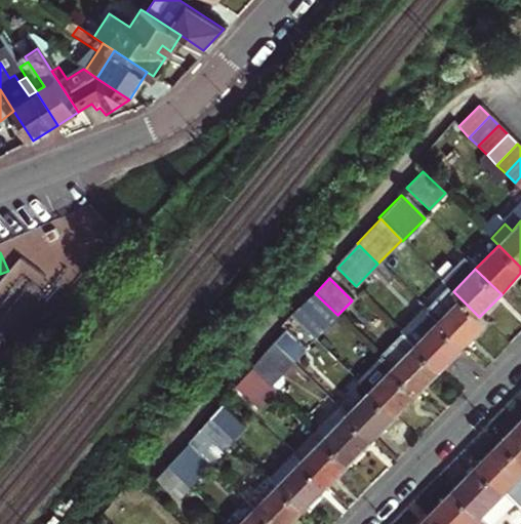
[(426,311),(463,347),(486,323),(479,317),(453,291),(449,286),(426,311)]
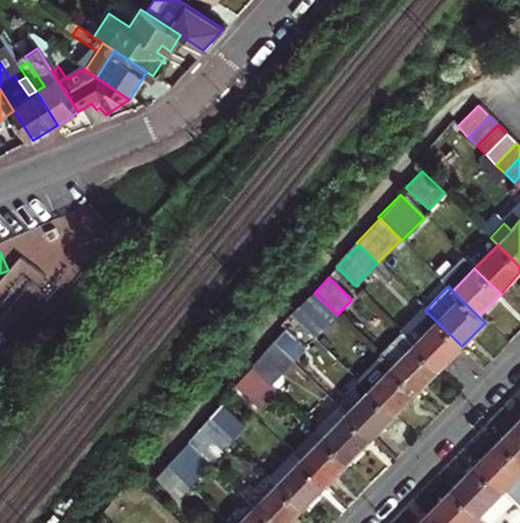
[(302,305),(303,306),(325,328),(337,314),(314,293),(302,305)]
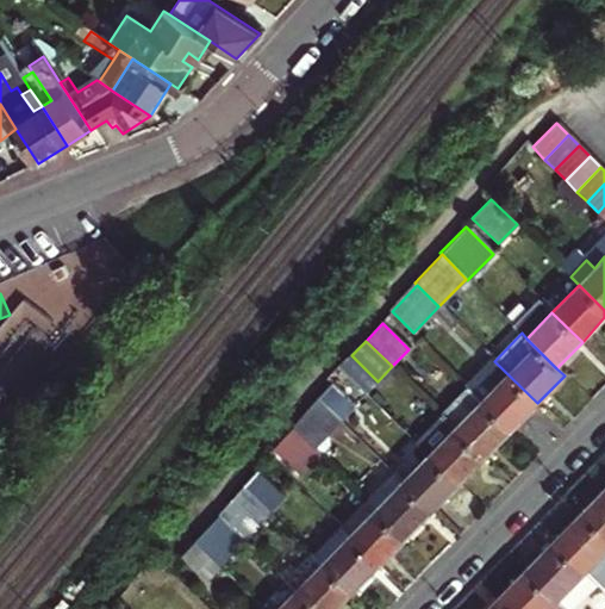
[(378,381),(353,356),(341,370),(366,393),(378,381)]
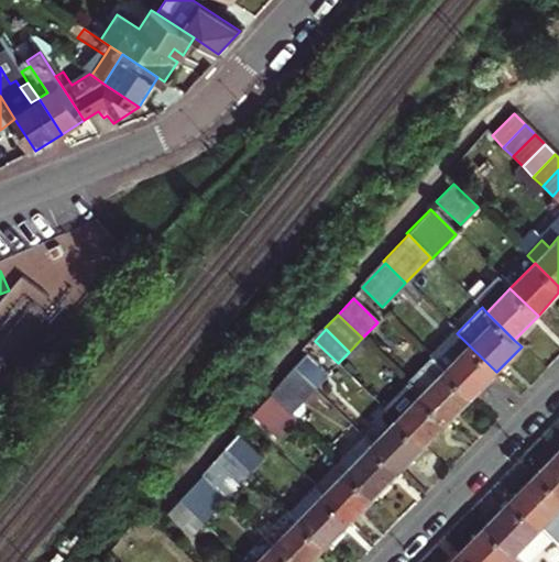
[(433,357),(472,396),(496,372),(457,333),(433,357)]
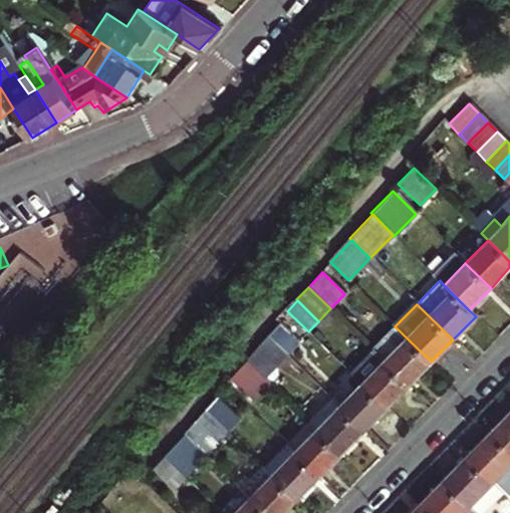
[(267,336),(287,356),(299,343),(279,324),(267,336)]
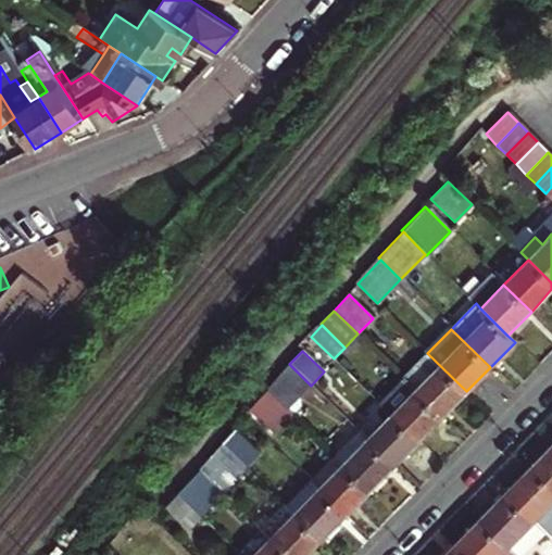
[(403,378),(441,416),(466,391),(427,353),(403,378)]
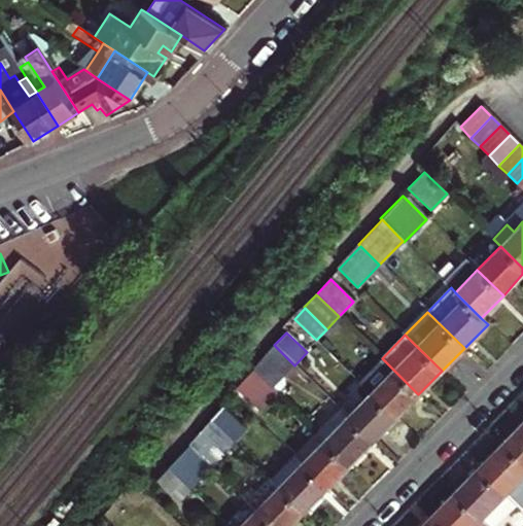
[(294,365),(274,345),(257,363),(277,383),(294,365)]
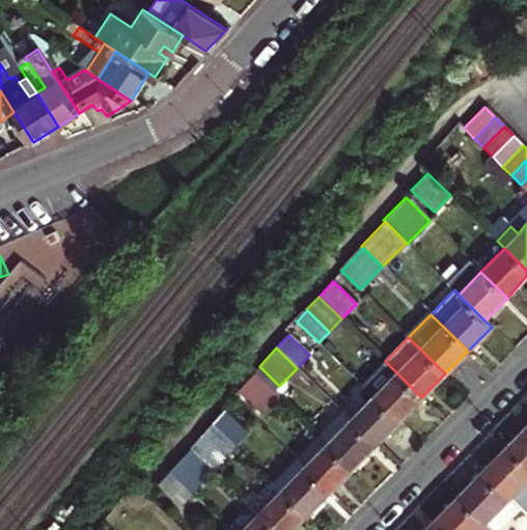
[(372,397),(397,421),(421,397),(385,361),(361,385),(372,397)]
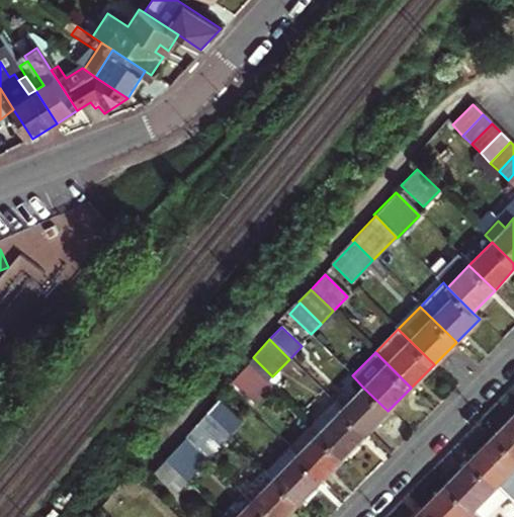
[(264,392),(243,371),(232,382),(253,403),(264,392)]
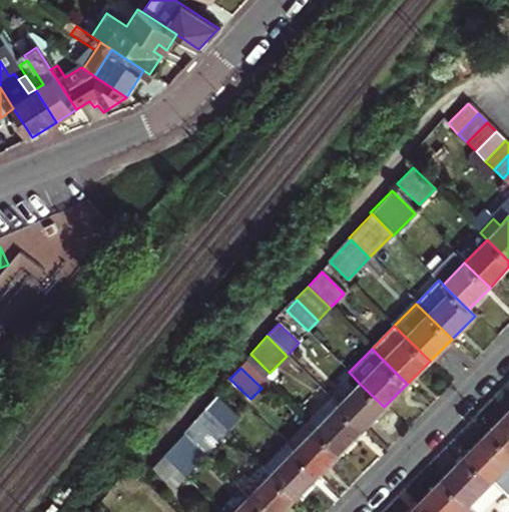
[(339,406),(362,429),(384,407),(360,384),(339,406)]
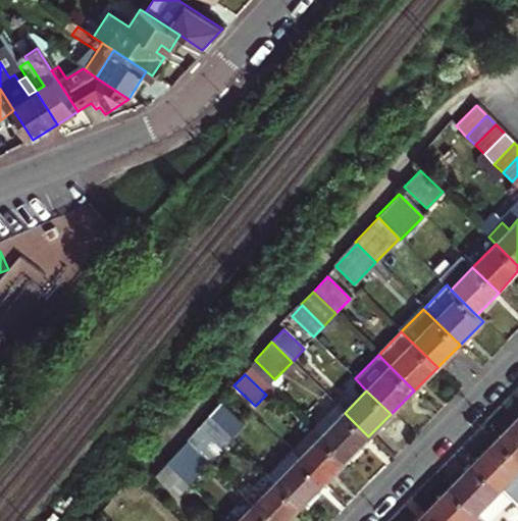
[(219,405),(208,416),(230,438),(242,426),(219,405)]
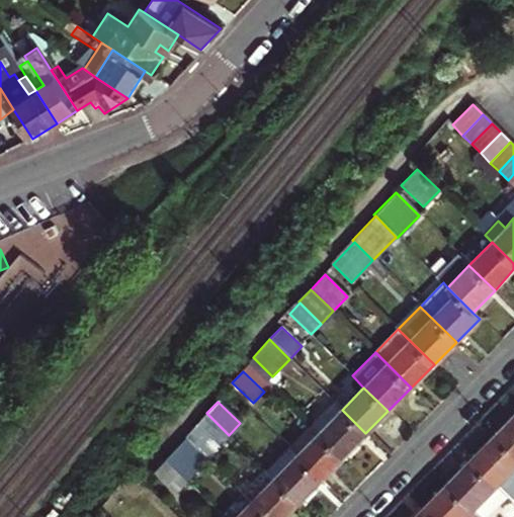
[(311,425),(319,433),(342,410),(333,402),(311,425)]
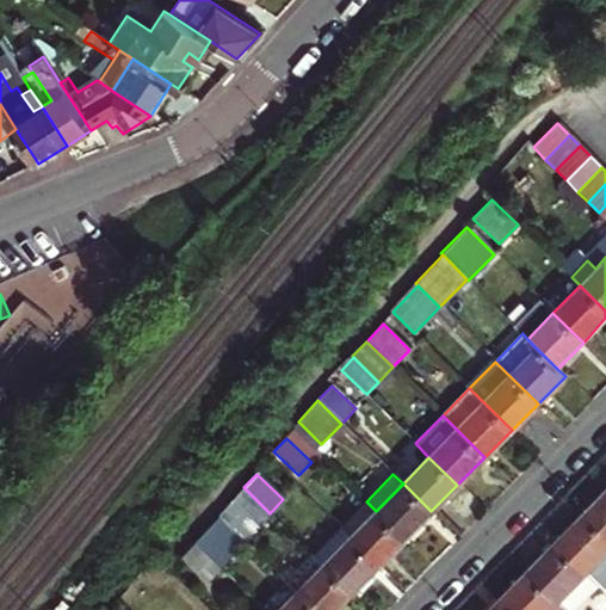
[(376,511),(404,538),(431,511),(403,484),(376,511)]
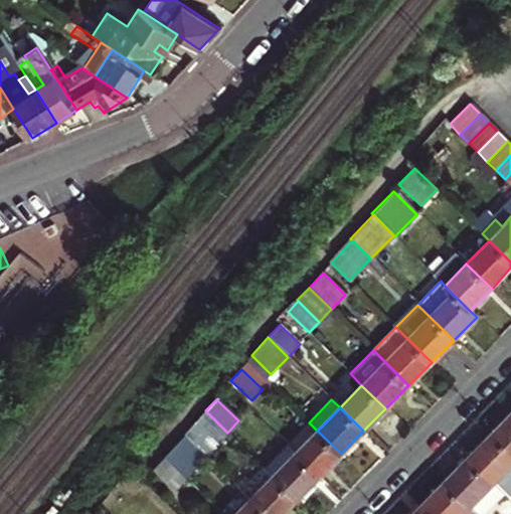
[(204,455),(227,433),(205,410),(183,435),(185,437),(204,455)]
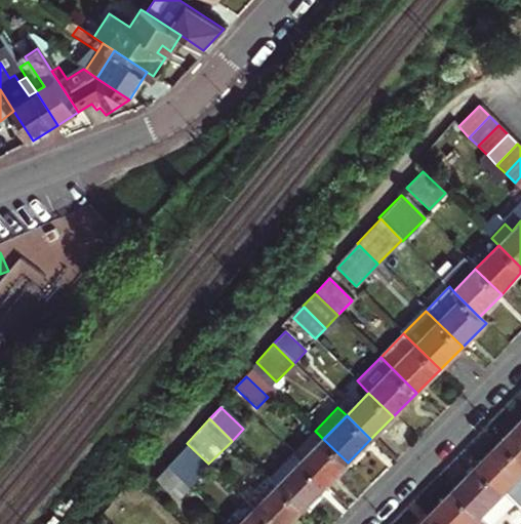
[(520,419),(502,440),(520,459),(520,419)]
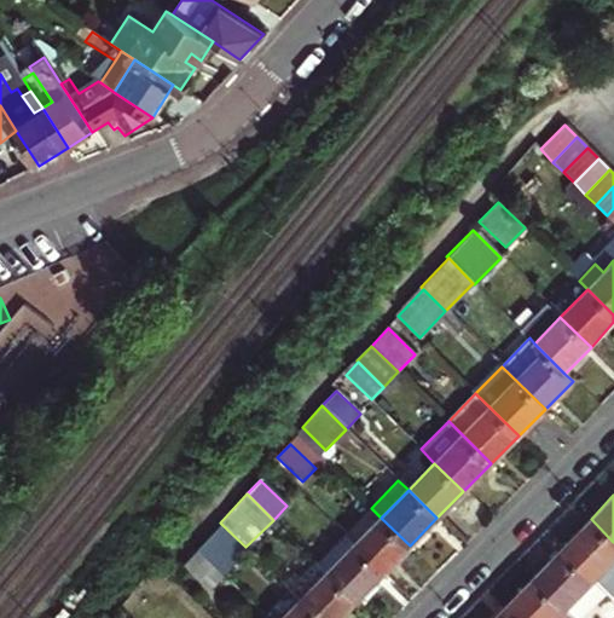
[(382,573),(410,546),(381,518),(354,546),(382,573)]
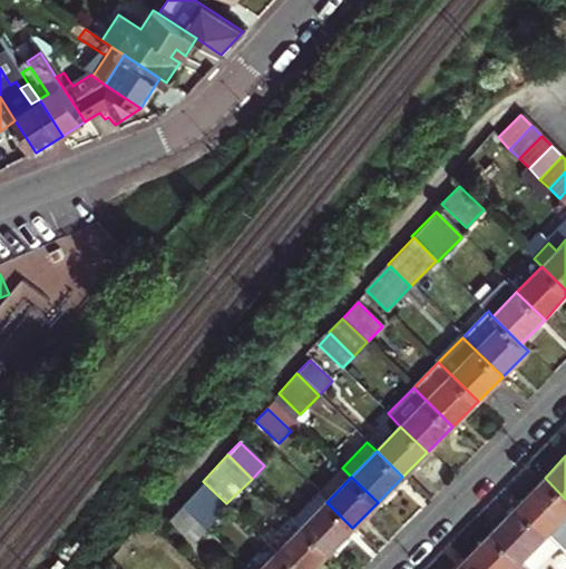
[(565,499),(545,478),(517,506),(555,542),(565,530),(565,499)]
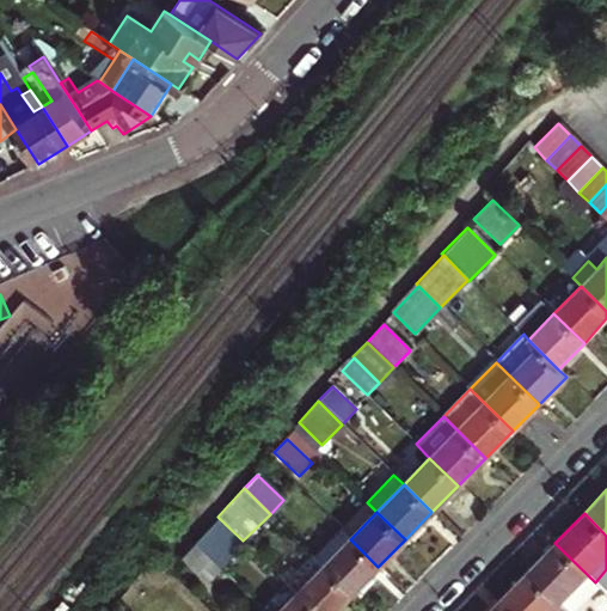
[(244,543),(243,541),(220,519),(209,530),(233,554),(244,543)]
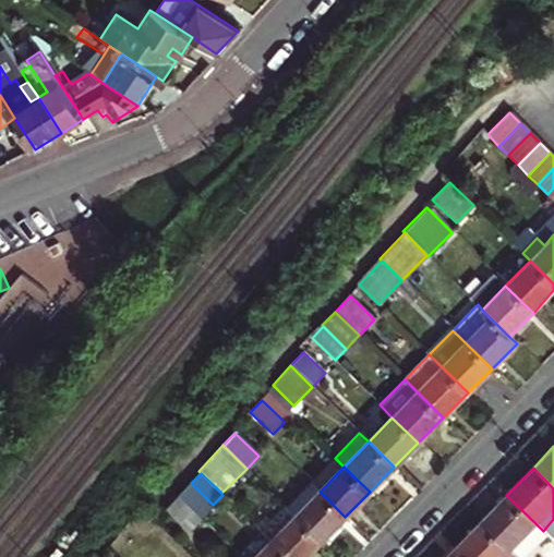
[(321,542),(345,517),(320,492),(311,483),(309,482),(285,506),(294,517),(321,542)]
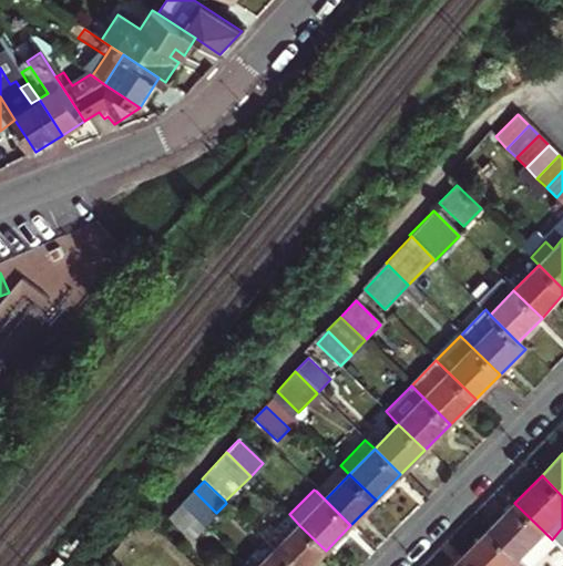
[(180,505),(203,527),(216,513),(194,491),(180,505)]
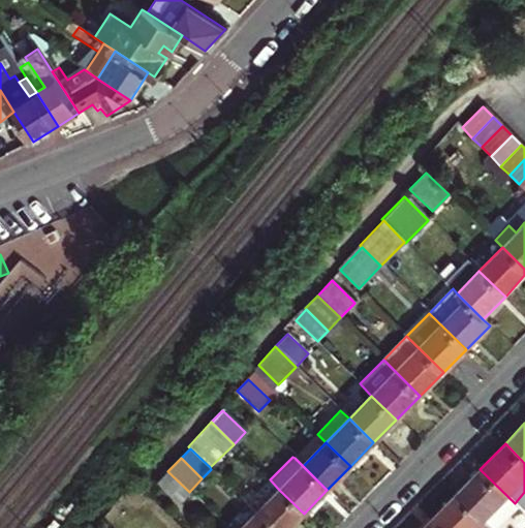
[(455,494),(483,521),(489,527),(495,527),(517,506),(515,503),(480,469),(455,494)]
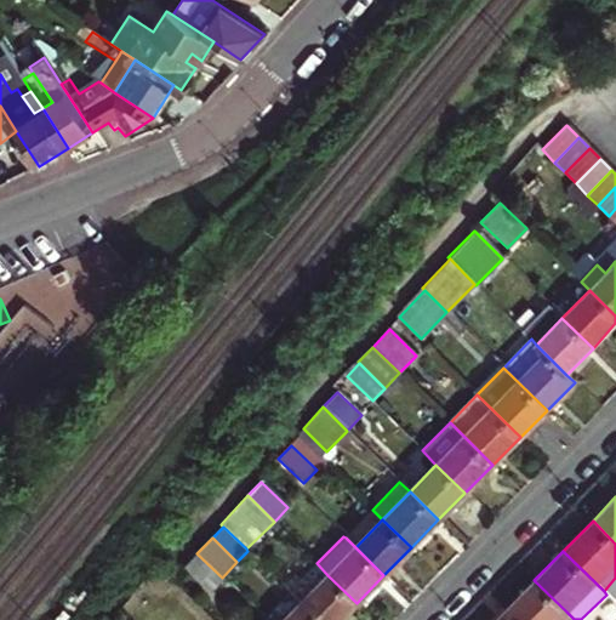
[(207,593),(222,578),(197,553),(183,569),(207,593)]
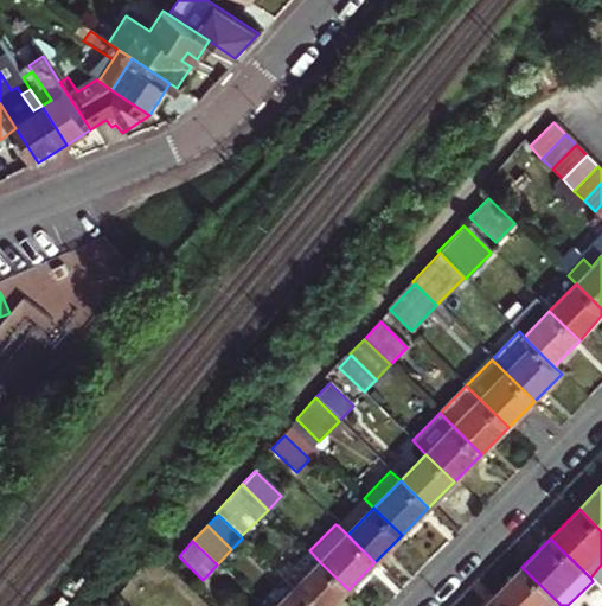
[(294,588),(312,605),(332,605),(348,589),(320,562),(309,550),(283,578),(294,588)]
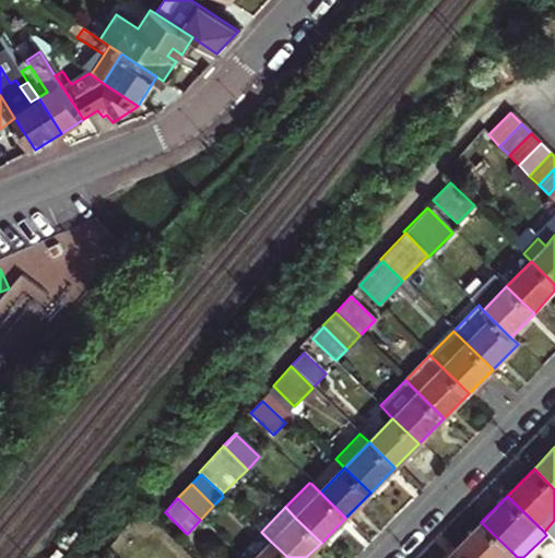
[(455,549),(463,557),(502,557),(510,550),(481,522),(455,549)]
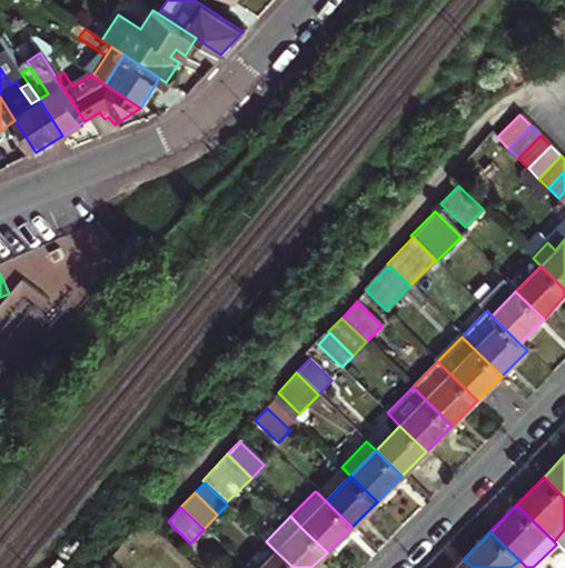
[(293,567),(276,551),(259,567),(293,567)]
